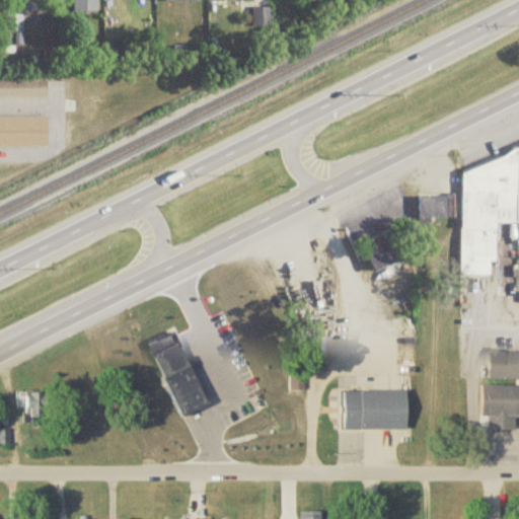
[(46,2),(45,0),(16,0),(17,2),(23,2),(23,12),(38,12),(38,2),(46,2)]
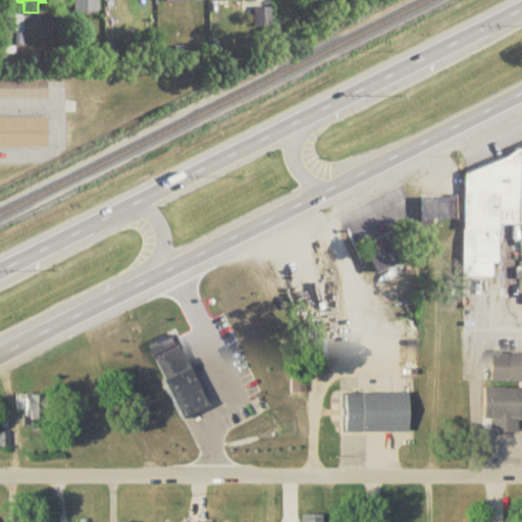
[(97,12),(97,0),(69,0),(70,1),(79,1),(79,12),(97,12)]
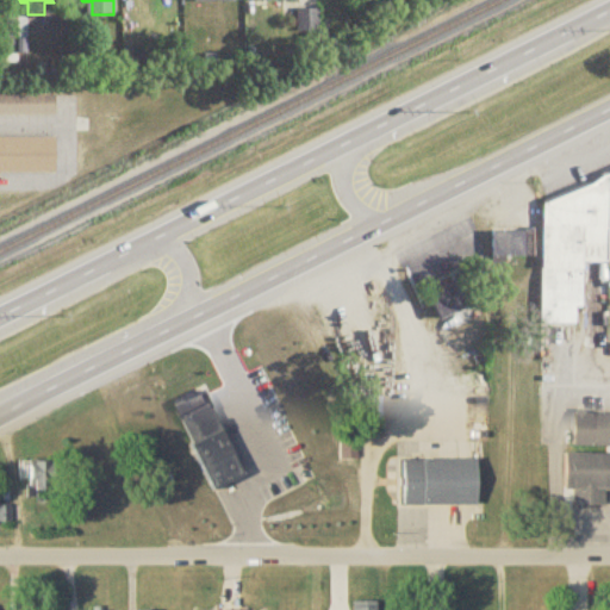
[(7,39),(27,39),(27,20),(7,19),(7,39)]
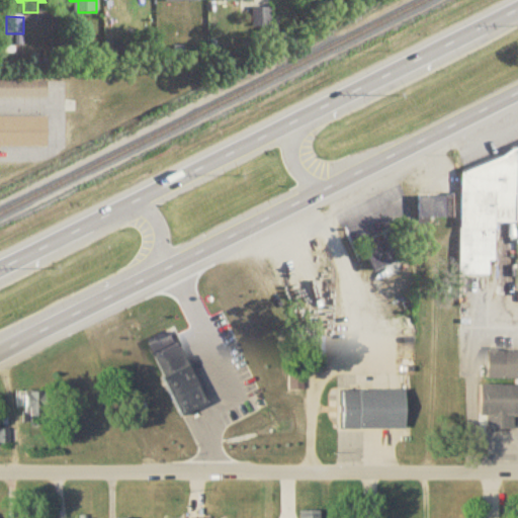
[(0,72),(0,94),(45,94),(45,72),(0,72)]
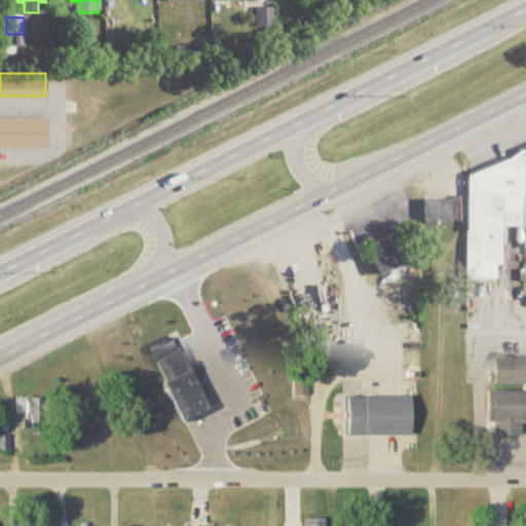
[(0,113),(45,113),(45,145),(0,145),(0,113)]
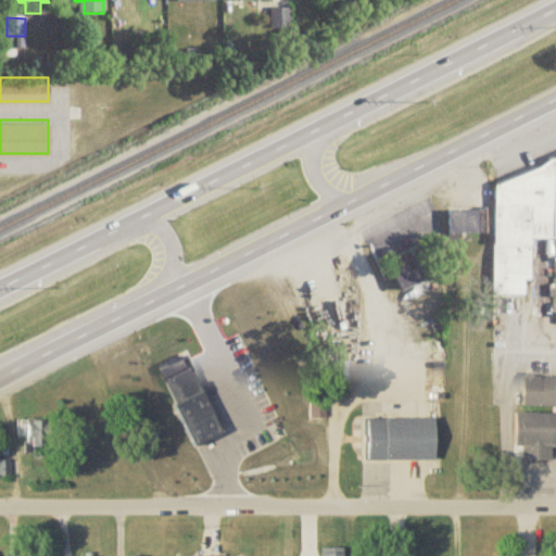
[(555,162),(495,185),(494,298),(526,298),(526,283),(531,281),(532,240),(555,240),(555,162)]
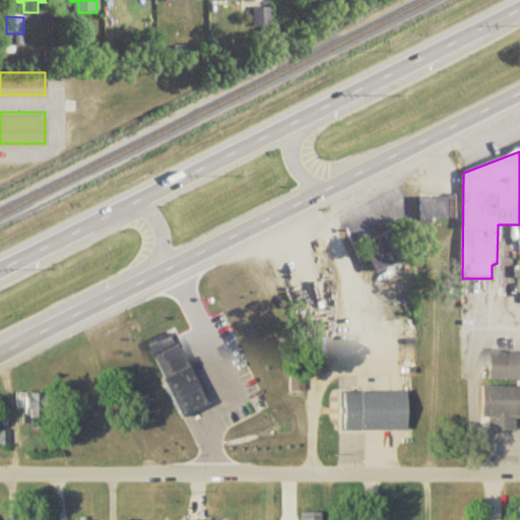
[(419,199),(419,221),(449,221),(449,199),(419,199)]
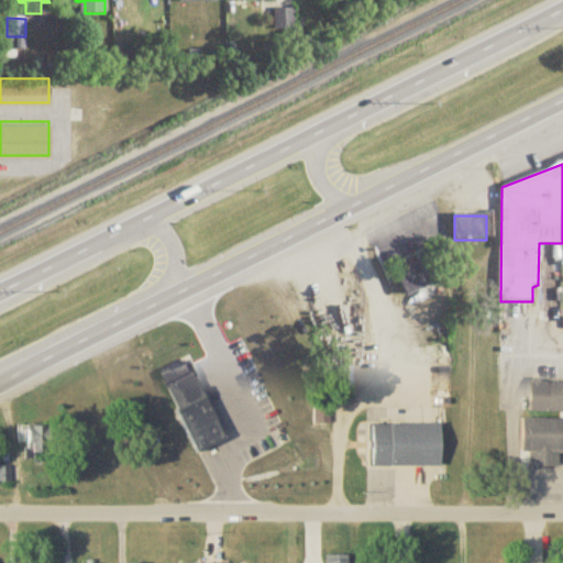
[(396,276),(407,298),(435,285),(424,263),(396,276)]
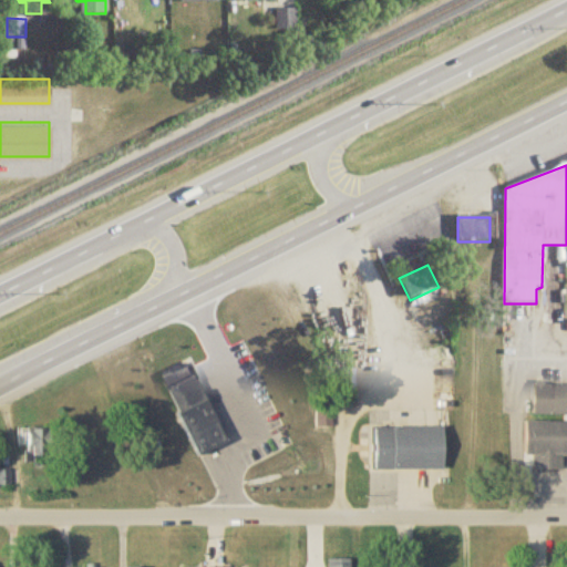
[(165,375),(177,410),(182,409),(198,454),(224,444),(194,364),(165,375)]
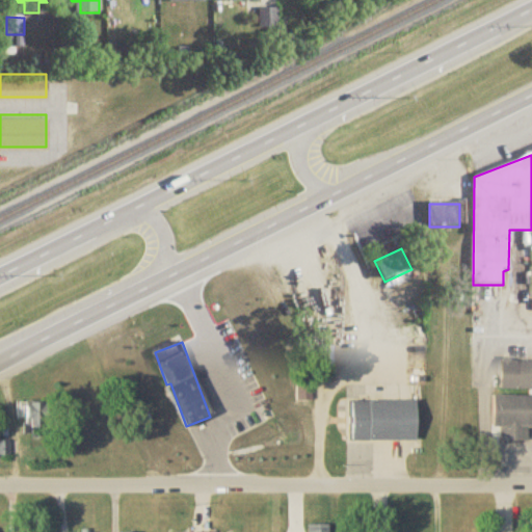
[(503,389),(531,388),(531,360),(503,361),(503,389)]
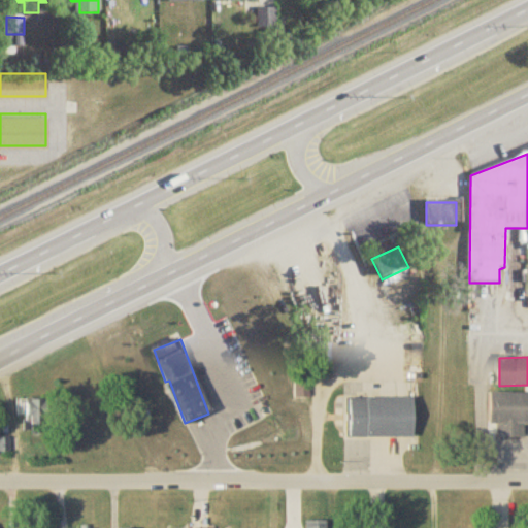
[(297,395),(309,395),(309,381),(297,381),(297,395)]
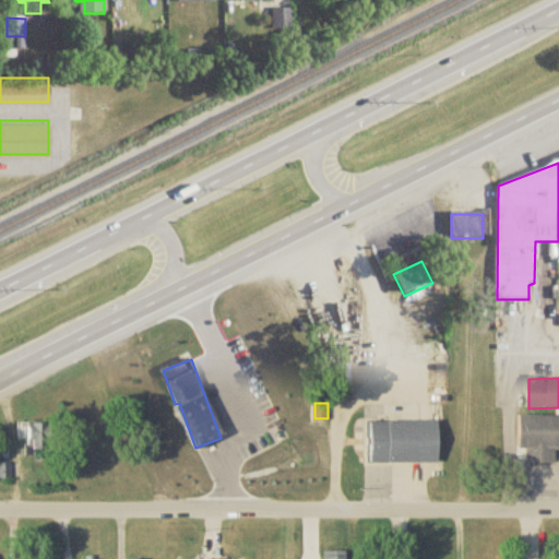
[(520,449),(527,449),(527,462),(556,462),(556,448),(558,447),(558,415),(520,415),(520,449)]
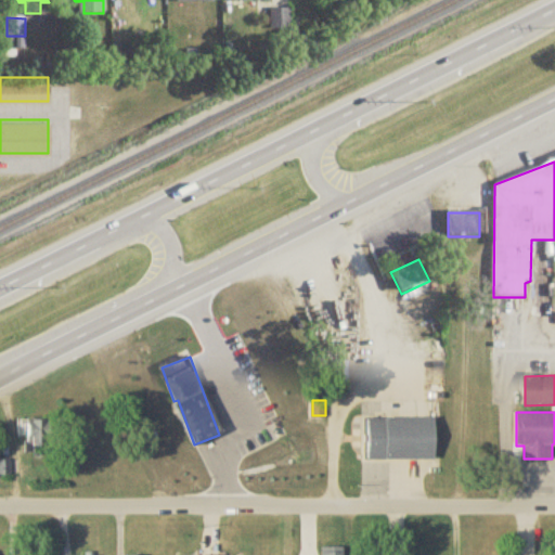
[(369,459),(435,459),(435,417),(369,417),(369,459)]
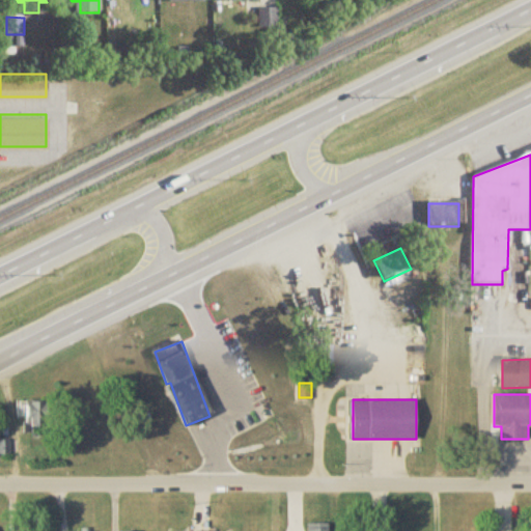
[(27,401),(27,435),(47,435),(47,401),(27,401)]
